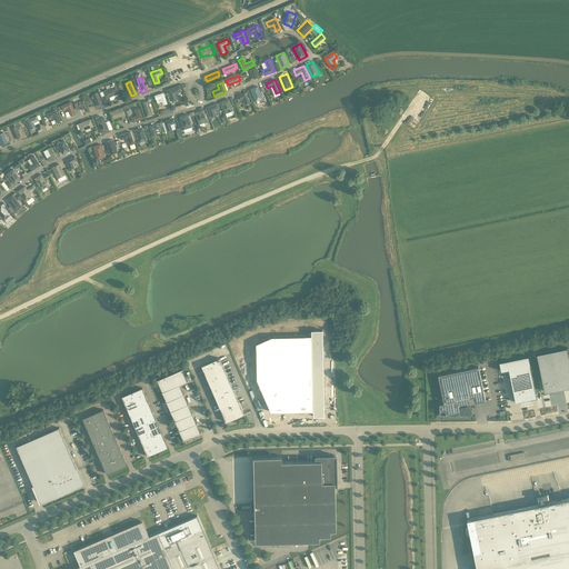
[(110,88),(103,90),(107,98),(119,92),(116,86),(113,86),(112,85),(109,86),(110,88)]
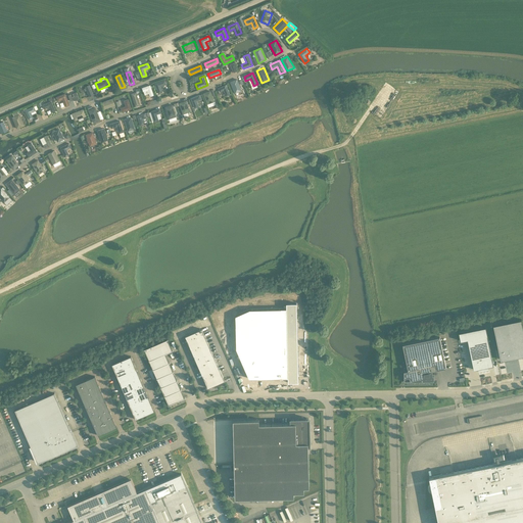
[(230,82),(235,94),(242,91),(237,79),(230,82)]
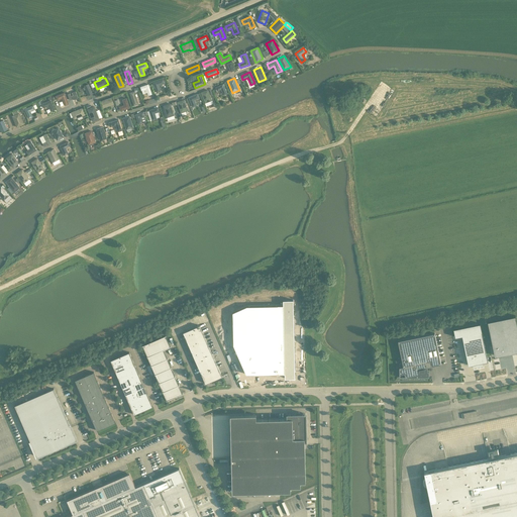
[(165,84),(163,79),(152,82),(157,93),(161,91),(159,85),(165,84)]
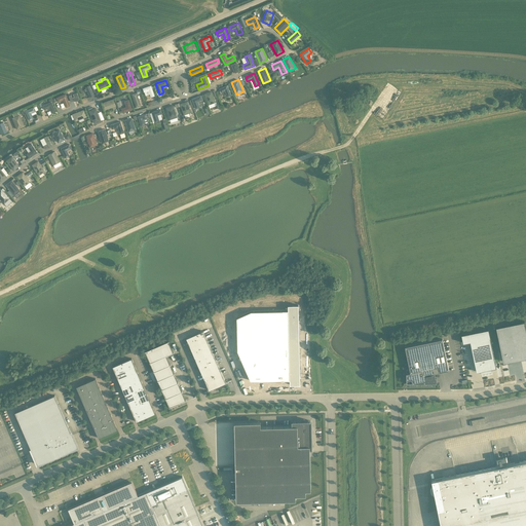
[(94,95),(89,85),(85,87),(85,88),(84,89),(85,91),(86,90),(89,97),(94,95)]
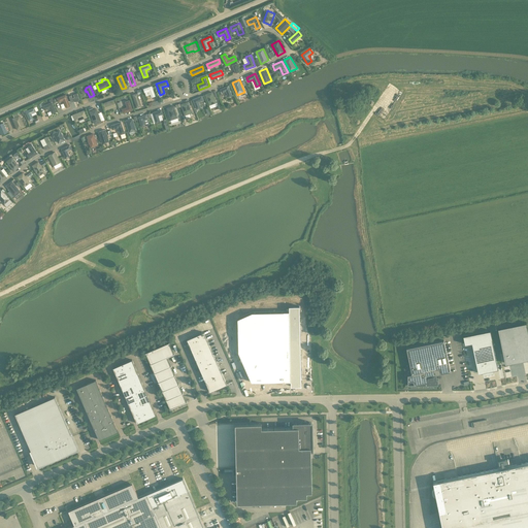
[(152,86),(143,89),(145,92),(150,91),(153,97),(156,96),(152,86)]
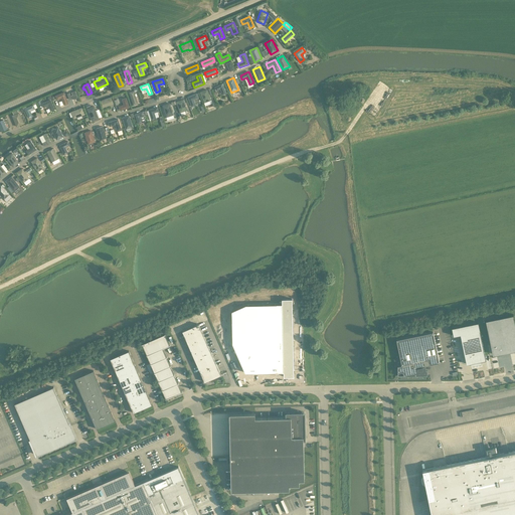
[(222,95),(226,94),(222,83),(214,87),(216,91),(220,89),(222,95)]
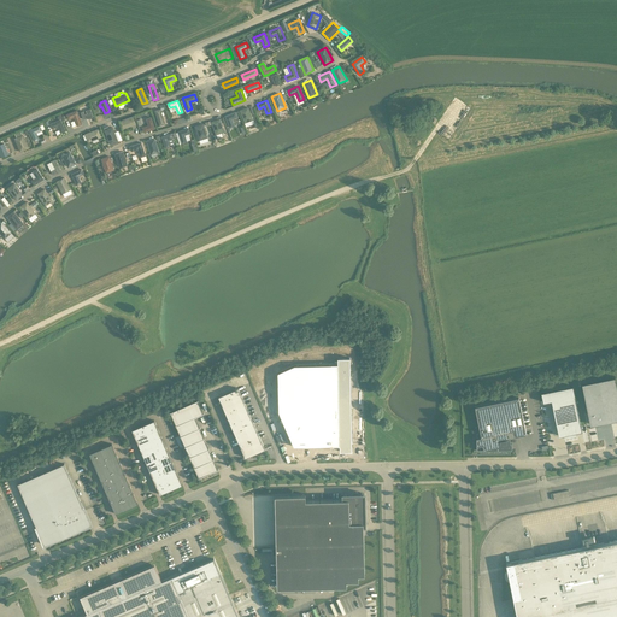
[(253,119),(248,107),(240,110),(245,123),(253,119)]
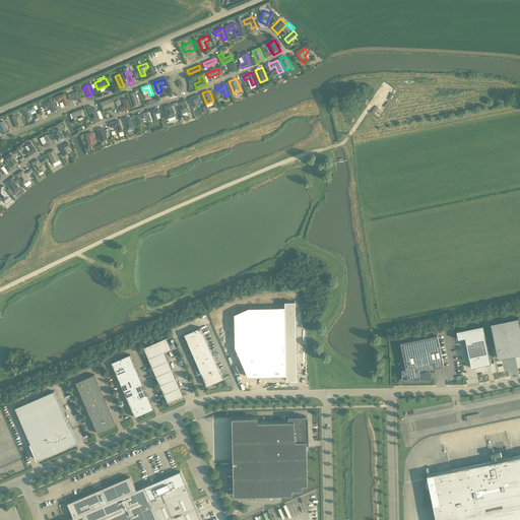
[(74,101),(75,101),(75,100),(76,100),(77,100),(77,99),(78,99),(78,98),(76,91),(72,93),(73,95),(71,96),(70,93),(68,94),(70,101),(73,100),(74,101)]
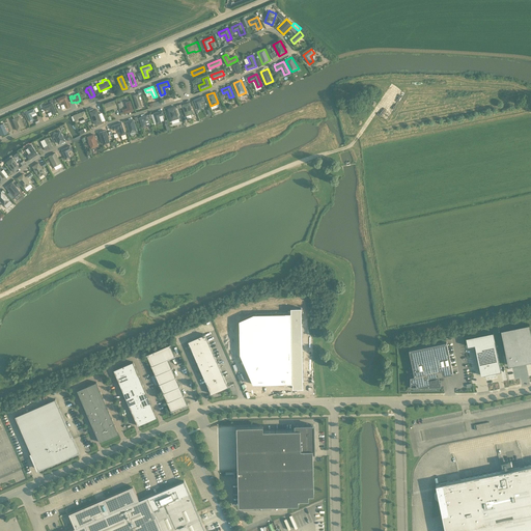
[(138,93),(134,95),(138,108),(142,106),(138,93)]
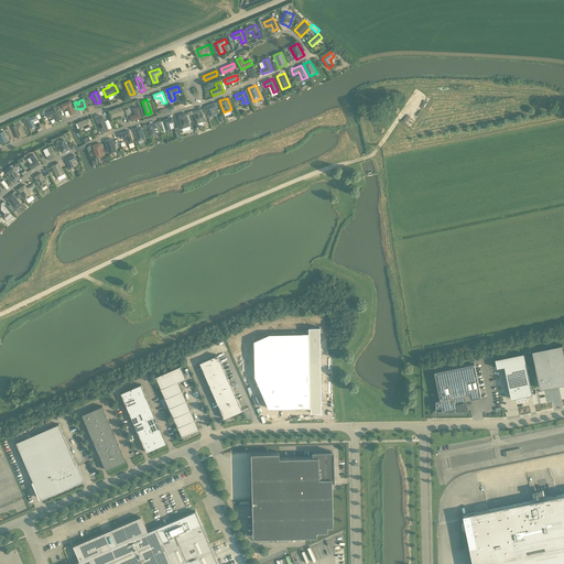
[(76,114),(71,100),(61,105),(63,109),(67,107),(71,116),(76,114)]
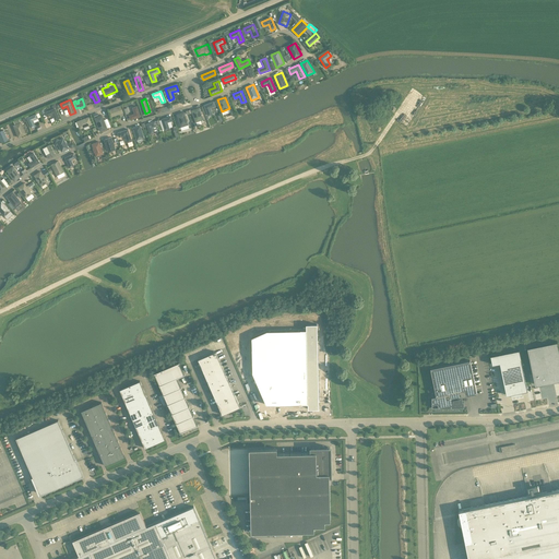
[(211,108),(215,106),(214,102),(204,105),(209,116),(213,114),(211,108)]
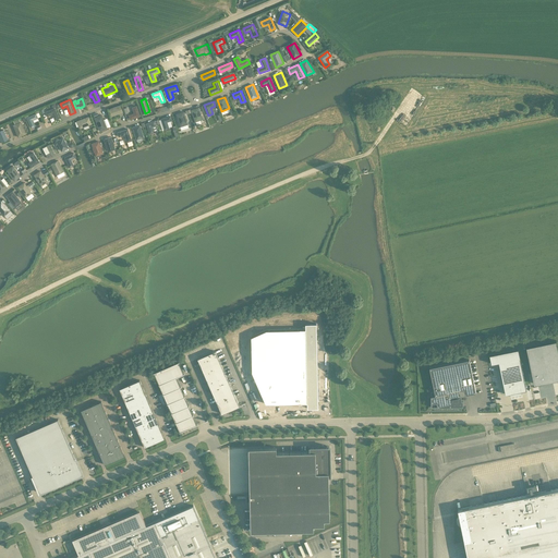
[(121,105),(109,109),(111,117),(123,113),(121,105)]
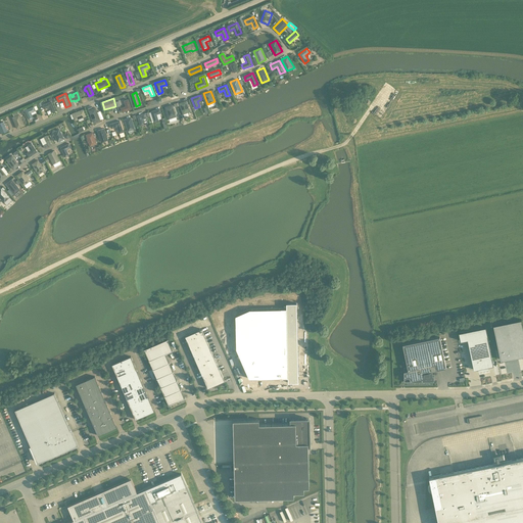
[(124,100),(126,106),(121,107),(123,112),(132,109),(129,99),(124,100)]
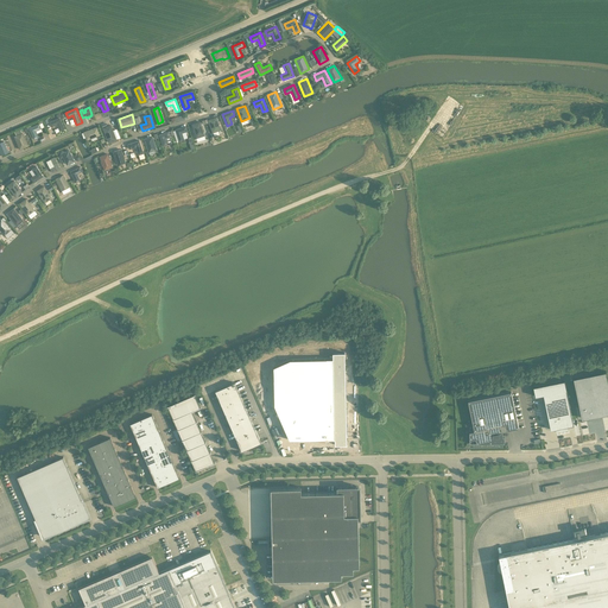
[(208,120),(213,133),(221,130),(216,116),(208,120)]
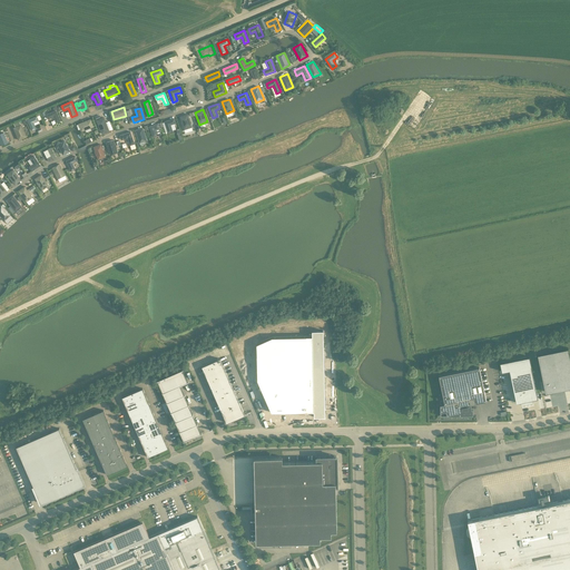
[(61,120),(57,110),(47,115),(49,119),(53,117),(57,123),(61,120)]
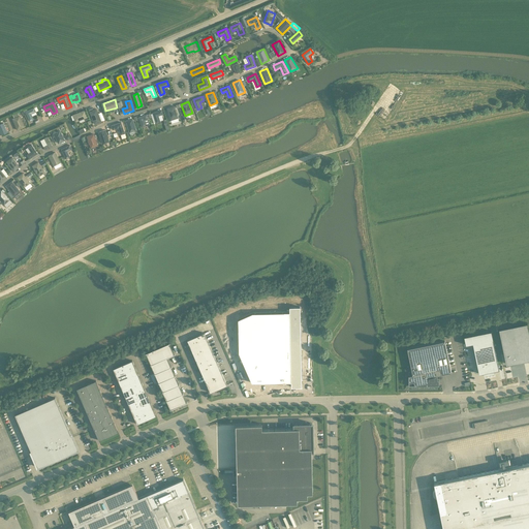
[(179,118),(175,105),(166,109),(170,120),(179,118)]
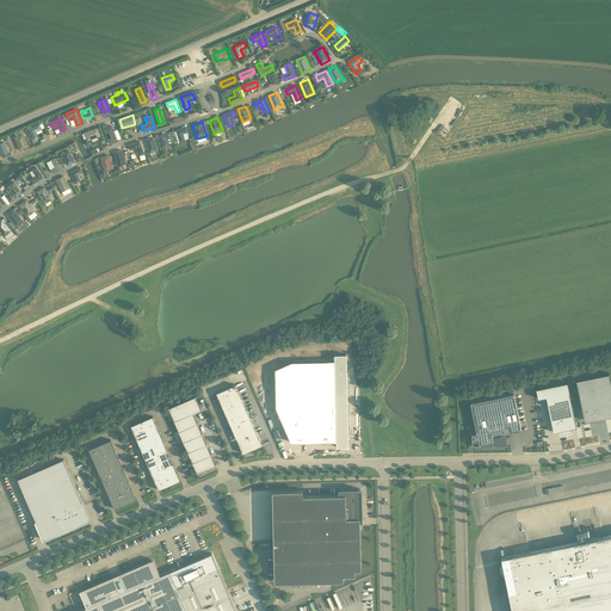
[(41,125),(29,130),(35,142),(39,140),(37,133),(43,130),(41,125)]
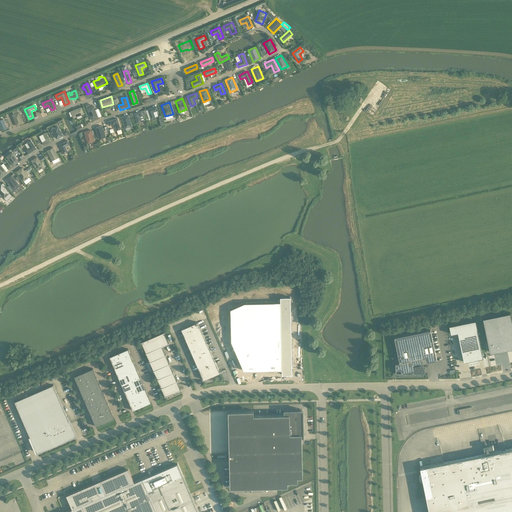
[(92,121),(99,118),(94,105),(87,108),(92,121)]
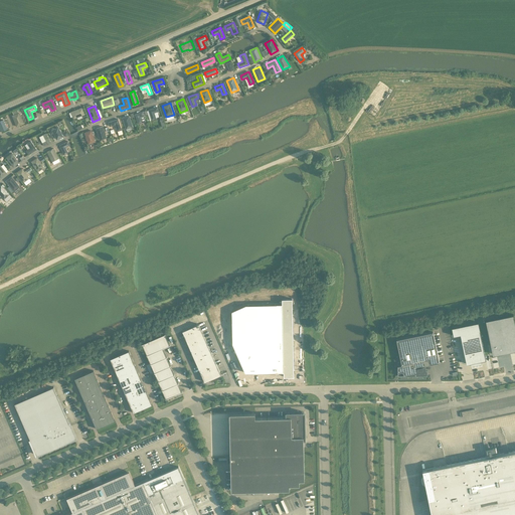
[(86,115),(82,107),(70,112),(73,119),(86,115)]
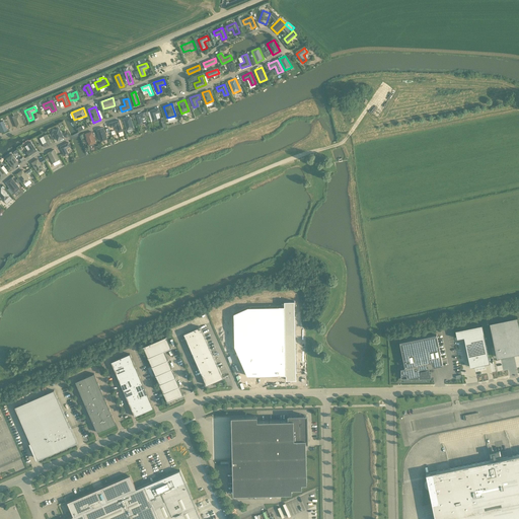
[(153,121),(157,120),(156,114),(160,112),(159,107),(149,110),(153,121)]
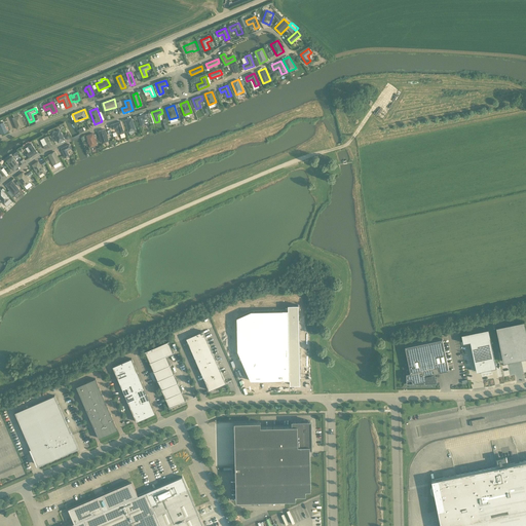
[(143,119),(147,117),(146,113),(138,116),(141,126),(145,125),(143,119)]
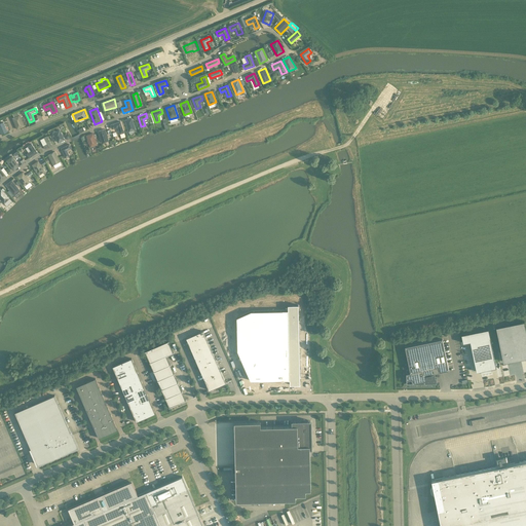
[(20,115),(12,118),(17,129),(25,126),(20,115)]
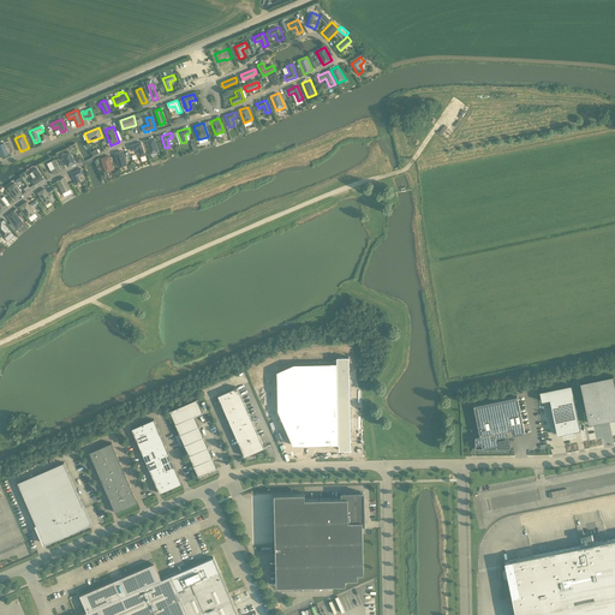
[(145,141),(150,155),(159,151),(155,137),(145,141)]
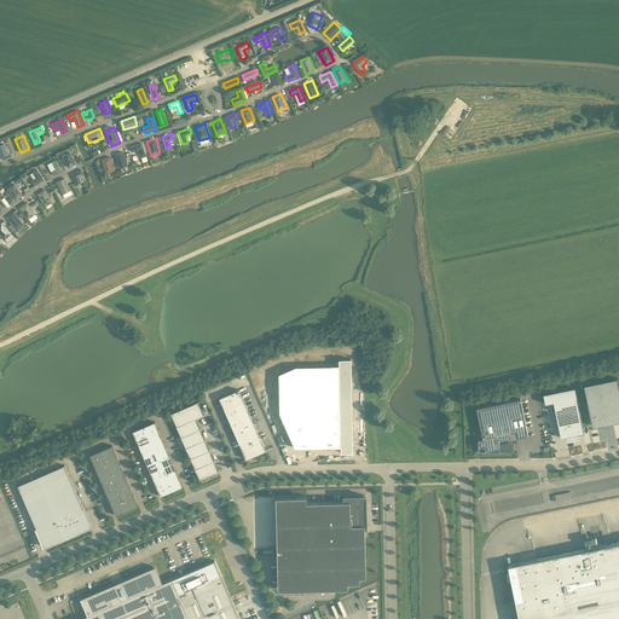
[(143,143),(129,146),(132,152),(139,150),(142,157),(146,156),(143,143)]
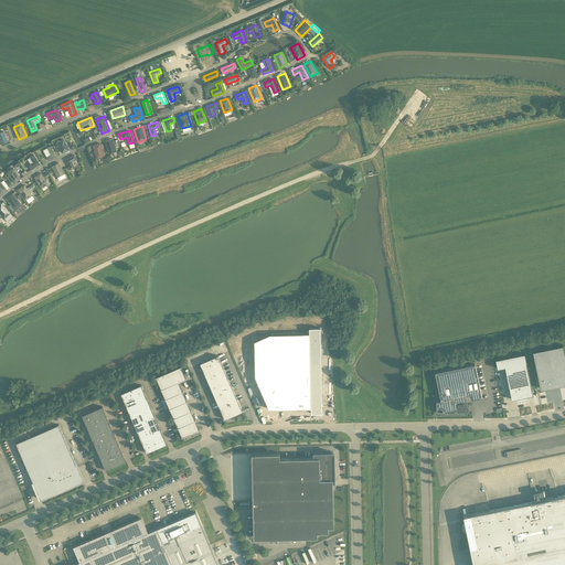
[(116,147),(115,144),(113,138),(105,141),(109,155),(117,151),(116,147)]
